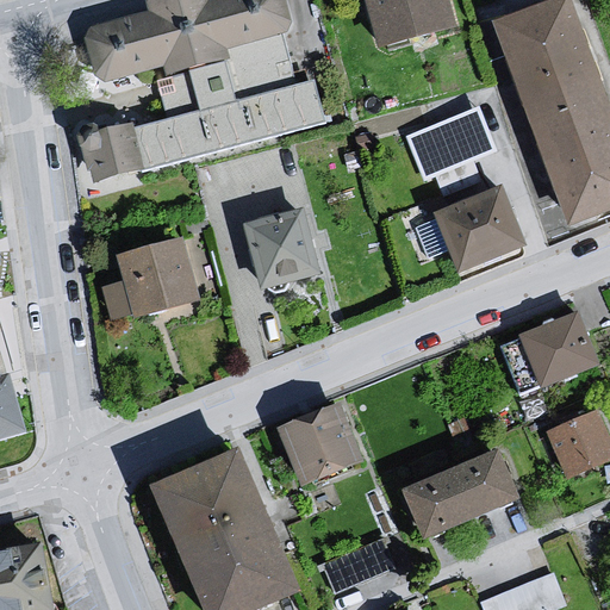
[(282,91),(275,61),(287,58),(285,51),(298,48),(285,0),(166,0),(150,5),(153,14),(93,30),(89,38),(100,70),(109,76),(166,61),(170,78),(156,82),(167,120),(86,142),(95,180),(327,119),(317,82),(282,91)]
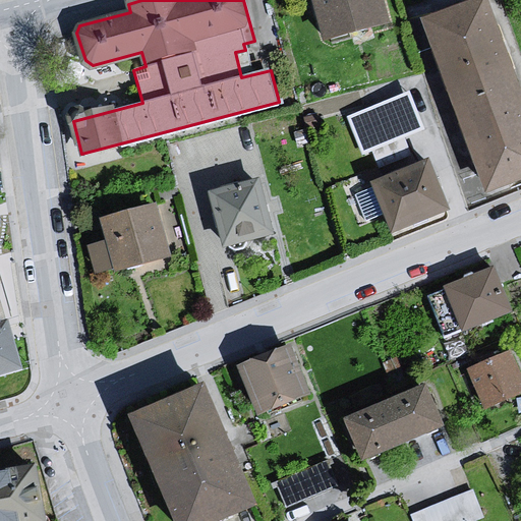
[(312,0),(324,38),(386,21),(380,0),(312,0)]
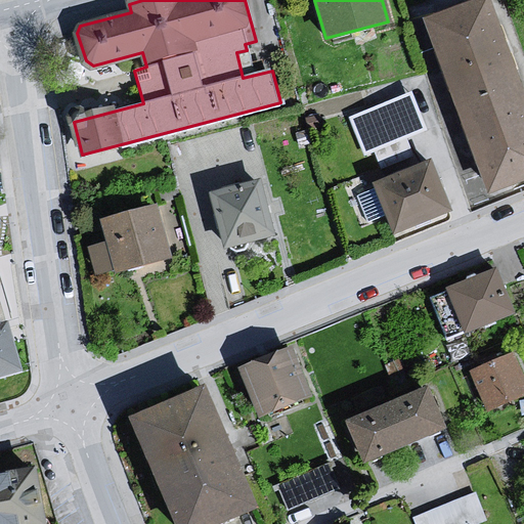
[(523,103),(487,0),(464,0),(424,14),(485,191),(523,177),(523,103)]
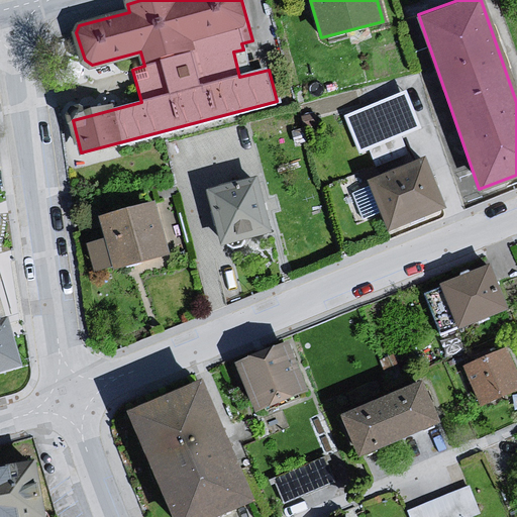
[(407,89),(343,112),(358,151),(421,128),(407,89)]
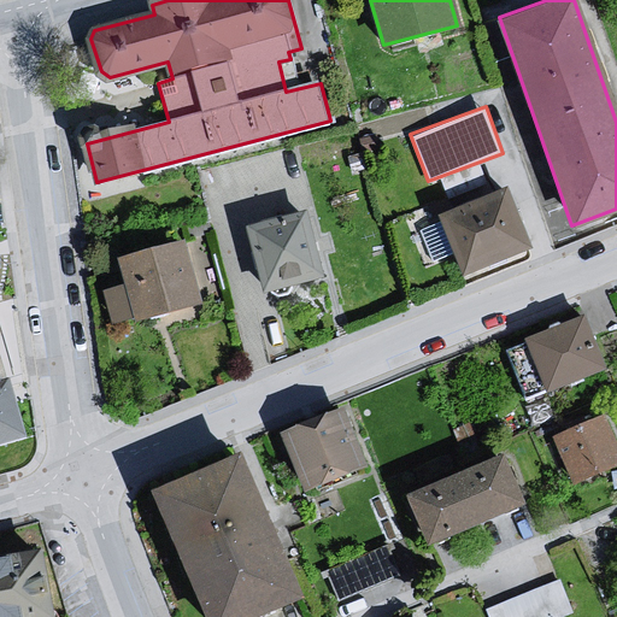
[(507,187),(441,212),(464,270),(530,244),(507,187)]
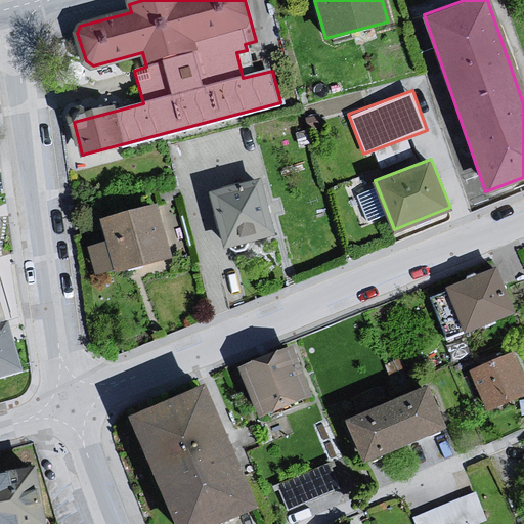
[(260,178),(211,191),(225,246),(274,231),(260,178)]
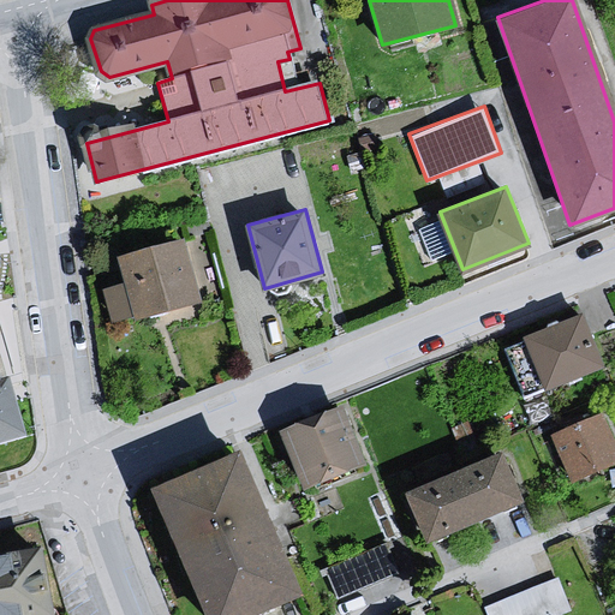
[(183,238),(121,255),(129,280),(105,286),(112,314),(136,306),(139,320),(201,303),(183,238)]
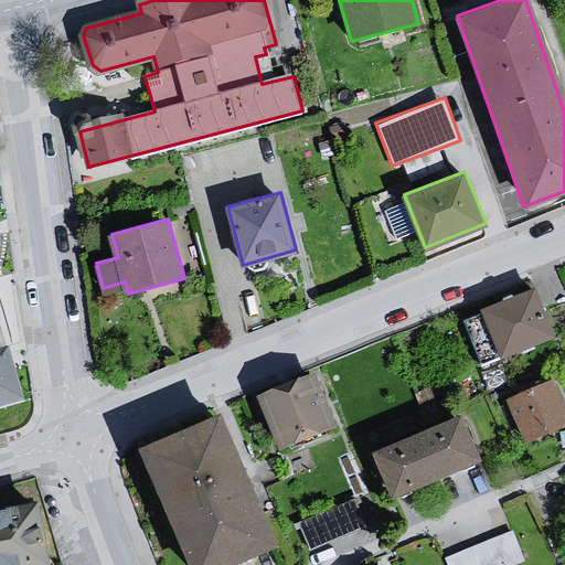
[(543,299),(487,319),(504,365),(562,349),(543,299)]
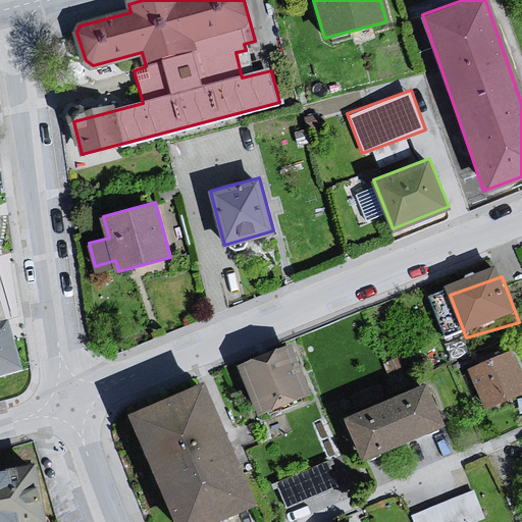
[(2,319),(0,319),(0,375),(24,369),(8,318),(2,319)]
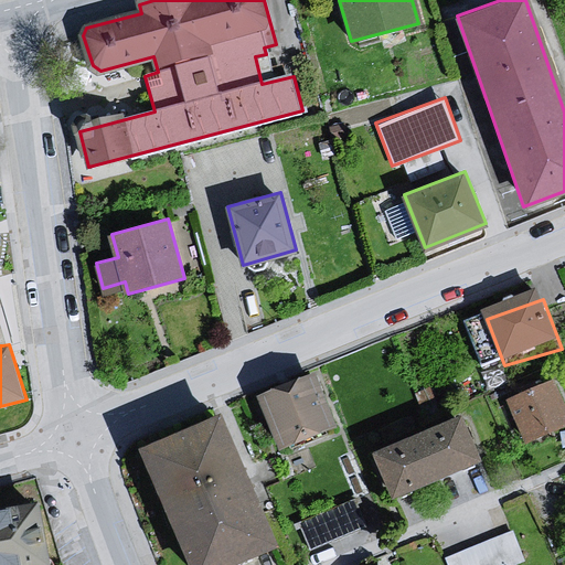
[(319,384),(267,405),(288,455),(342,437),(319,384)]
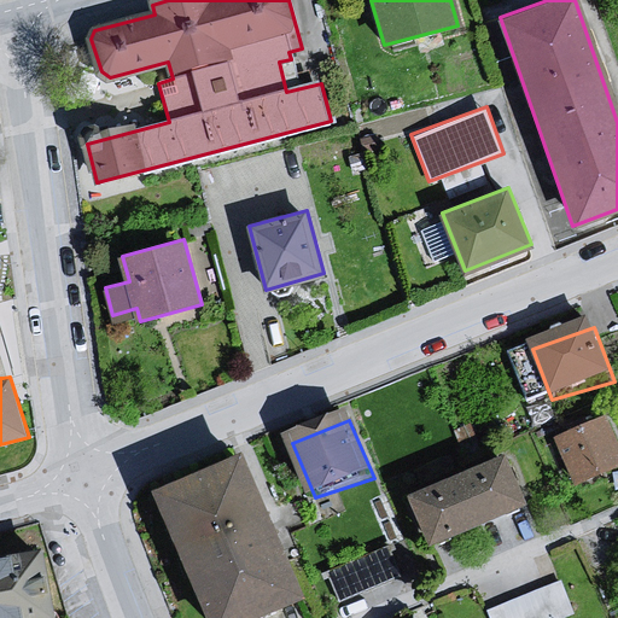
[(617,448),(607,424),(555,444),(577,493),(617,476),(617,448)]
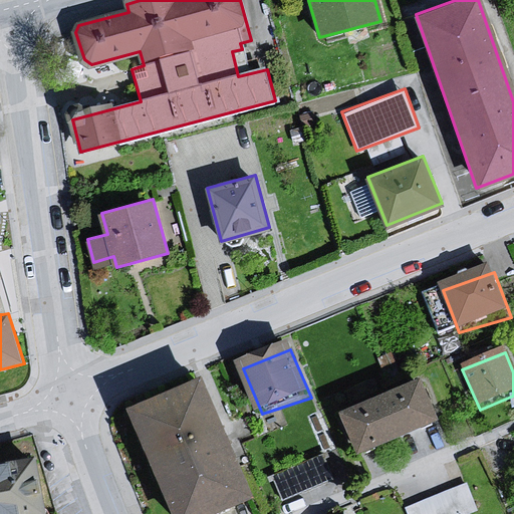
[(426,386),(344,421),(365,464),(444,429),(426,386)]
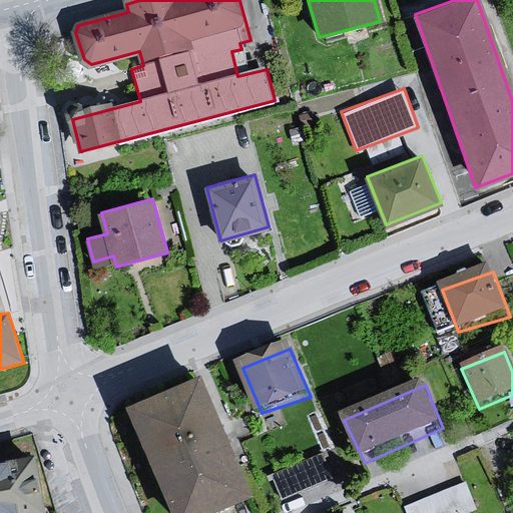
[(211,391),(134,418),(179,512),(239,512),(264,503),(211,391)]
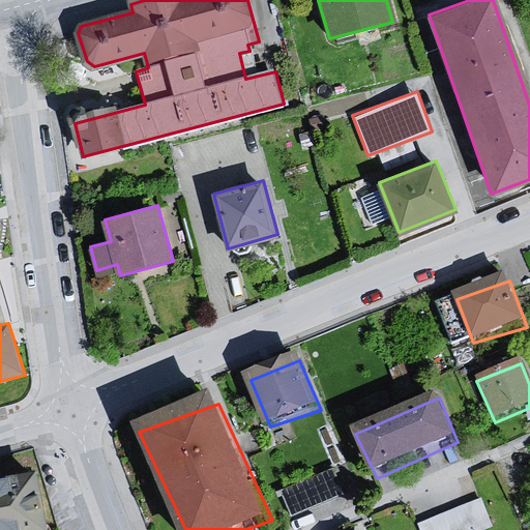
[(344,494),(333,469),(281,491),(291,516),(344,494)]
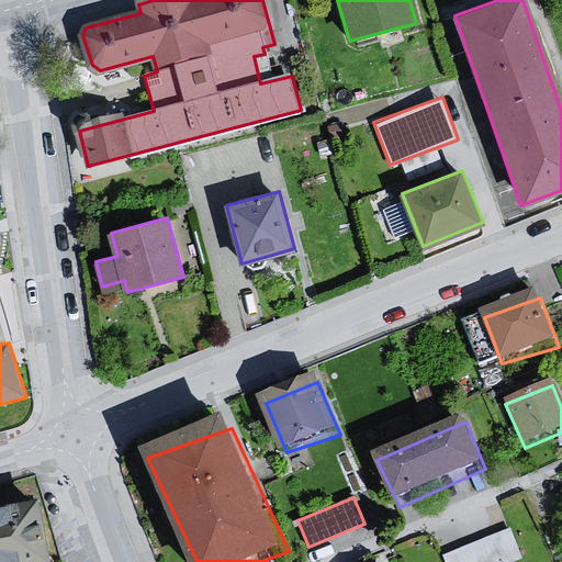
[(54,561),(44,506),(0,514),(0,561),(54,561)]
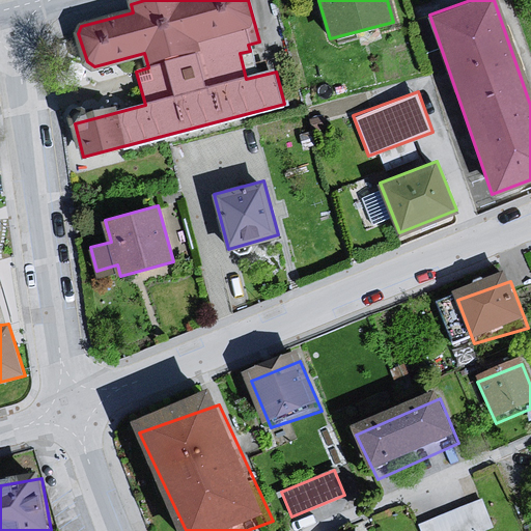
[(482,494),(417,523),(420,530),(474,530),(495,522),(482,494)]
